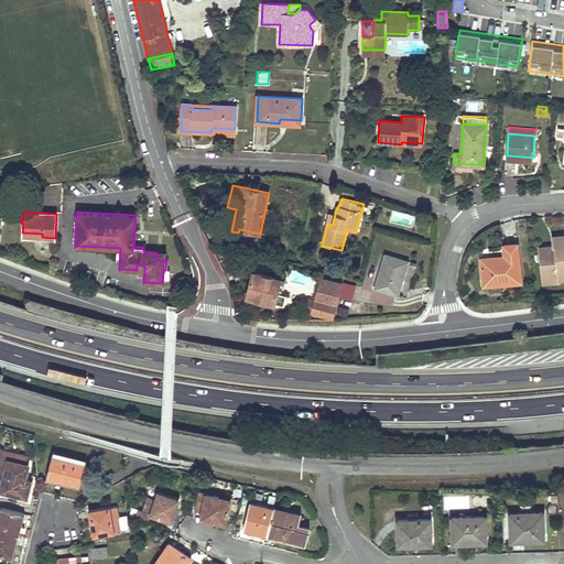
[(542,278),(559,277),(560,279),(563,278),(563,236),(552,237),(553,247),(540,248),(542,278)]
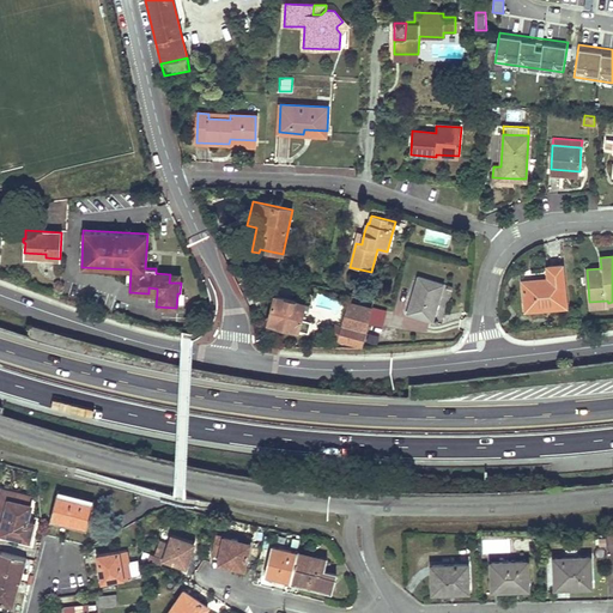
[(522,281),(526,310),(566,307),(562,265),(547,267),(548,278),(522,281)]
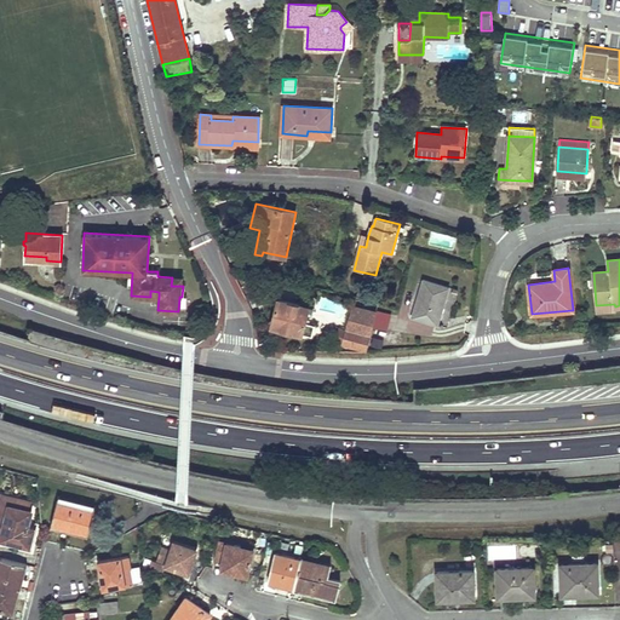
[(440,317),(448,287),(423,280),(412,316),(431,322),(434,316),(440,317)]
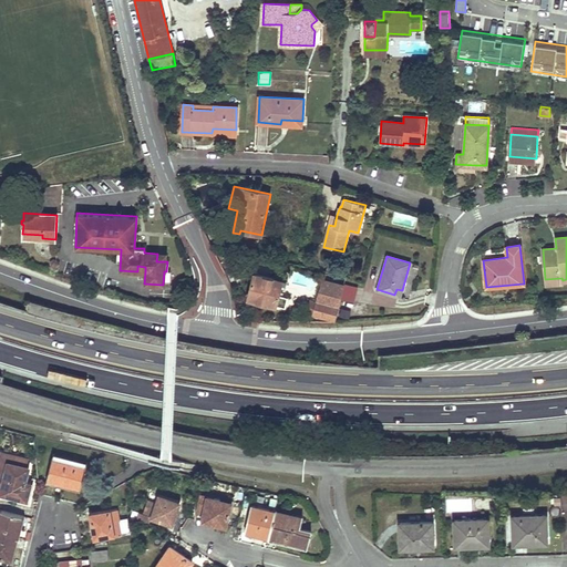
[(288,297),(279,295),(281,285),(287,286),(288,280),(255,272),(248,298),(277,306),(277,305),(286,307),(288,297)]
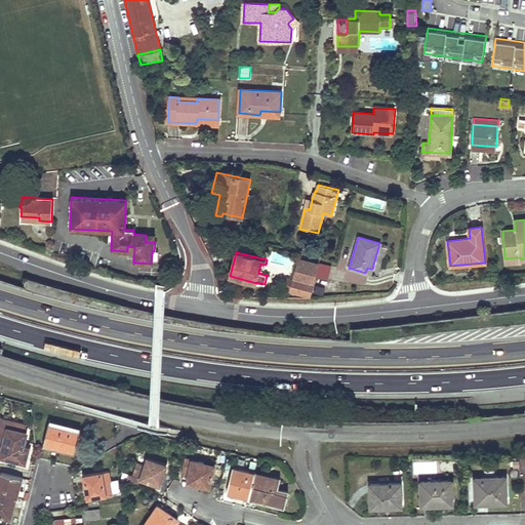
[(291,291),(311,295),(315,278),(319,264),(299,258),(291,291)]
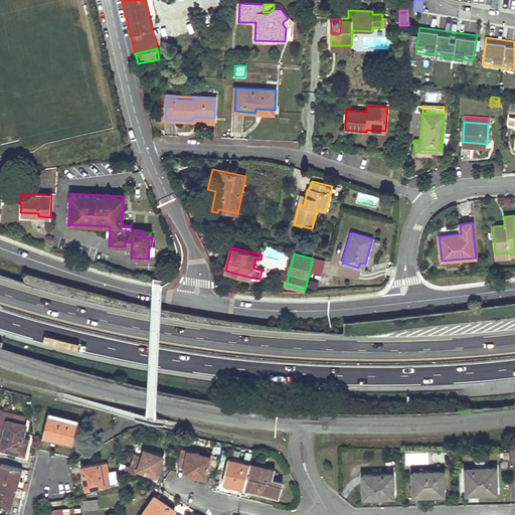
[(323,276),(327,262),(313,259),(309,273),(323,276)]
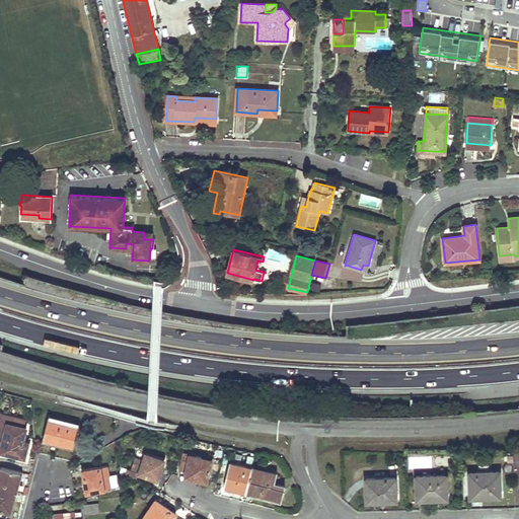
[(25,457),(29,441),(24,440),(27,428),(24,427),(26,421),(2,415),(0,421),(0,449),(2,450),(1,451),(25,458),(25,457)]
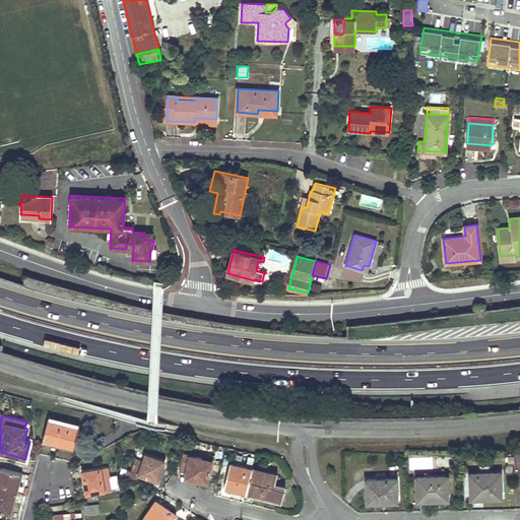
[(74,449),(77,438),(80,426),(49,417),(43,441),(74,449)]
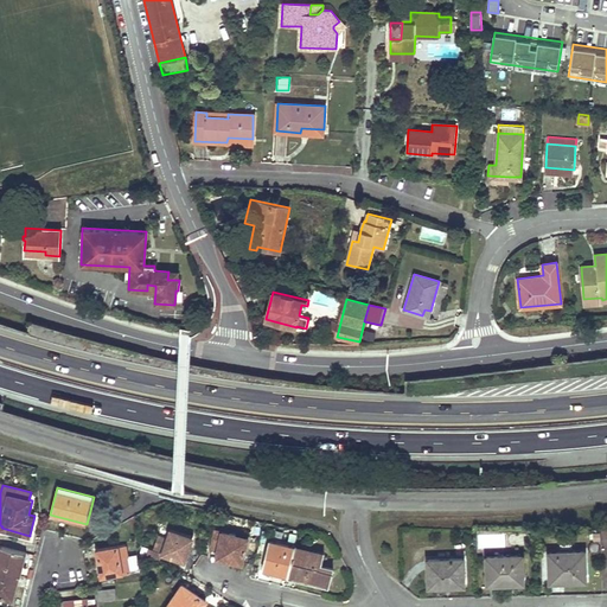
[(192,538),(181,535),(171,531),(168,540),(159,536),(153,551),(163,554),(184,561),(192,538)]
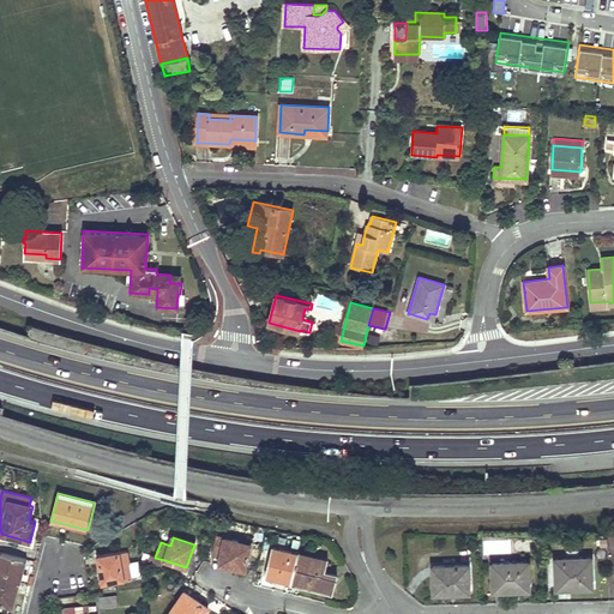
[(251,545),(234,541),(216,537),(212,557),(220,559),(217,565),(234,570),(245,572),(251,545)]
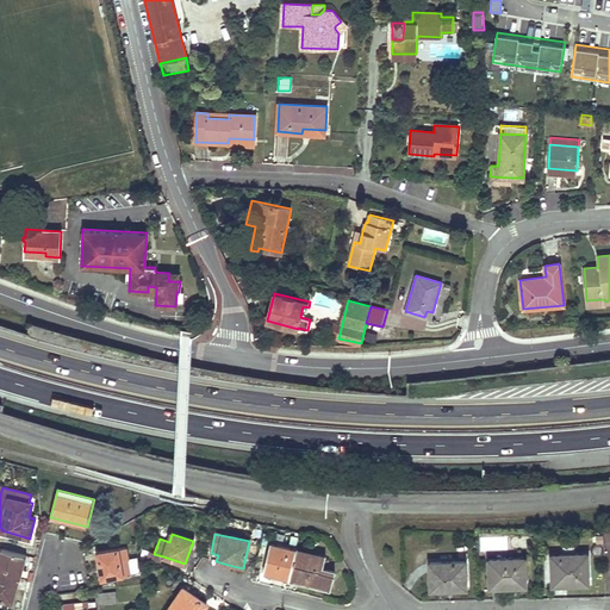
[(291,579),(297,552),(271,546),(263,572),(291,579)]
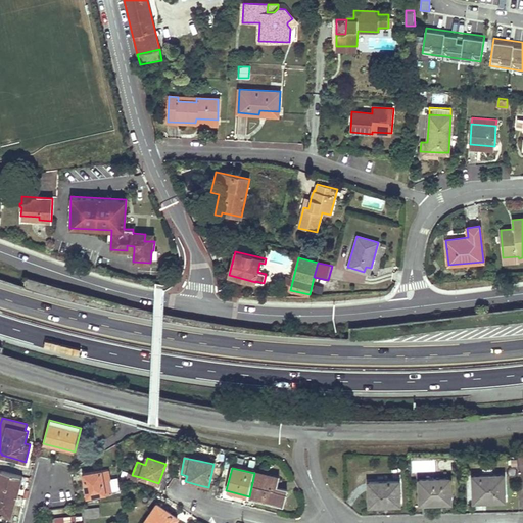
[(97,495),(107,493),(105,481),(110,480),(109,471),(84,475),(87,496),(97,495)]
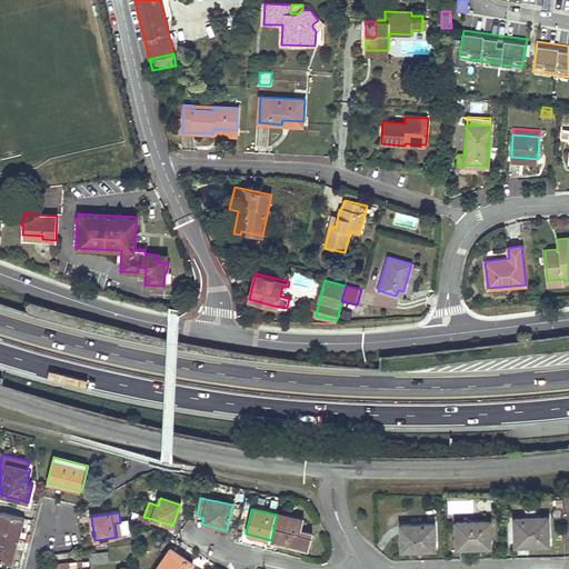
[(0,536),(16,540),(22,518),(1,513),(0,516),(0,536)]
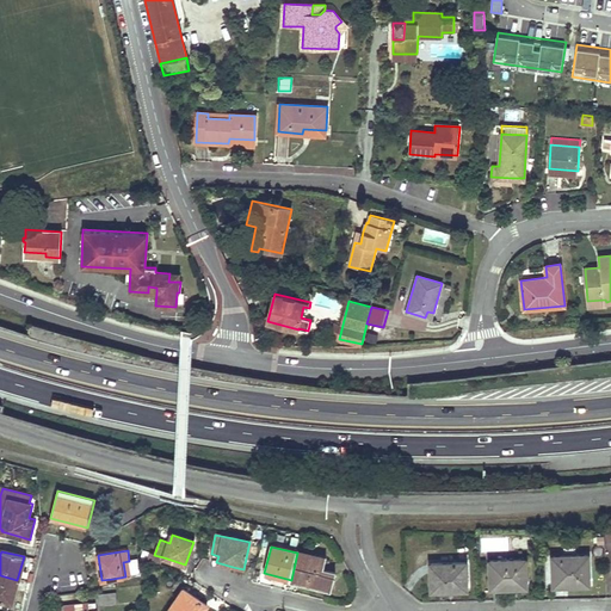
[(297,551),(297,553),(291,580),(328,588),(332,573),(322,571),(323,565),(325,559),(297,551)]
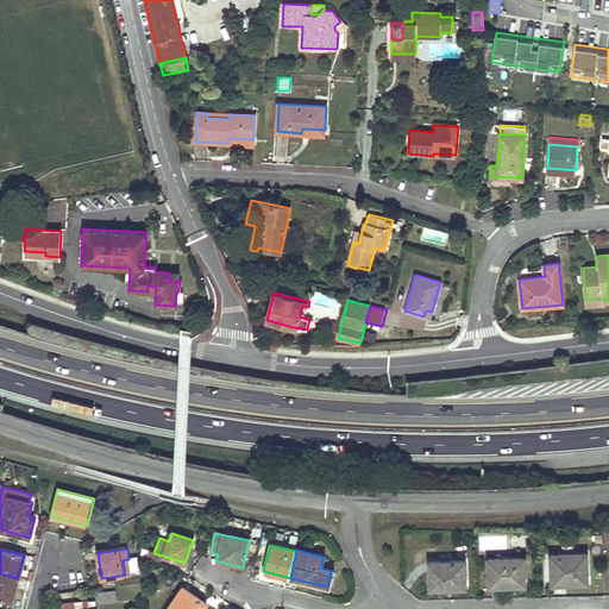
[(154,553),(150,551),(145,563),(159,566),(163,556),(154,553)]
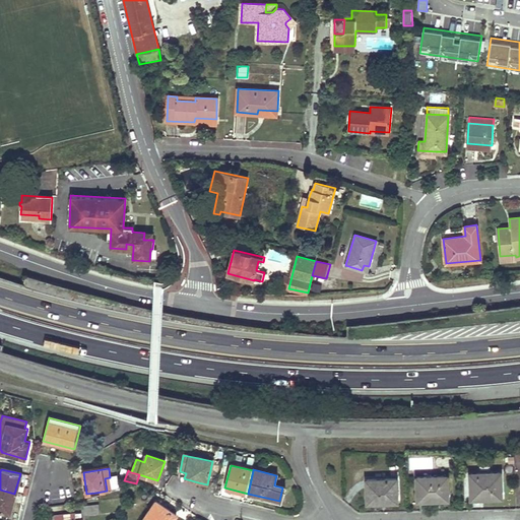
[(489,495),(489,497),(489,498),(502,498),(501,471),(470,472),(471,496),(489,495)]
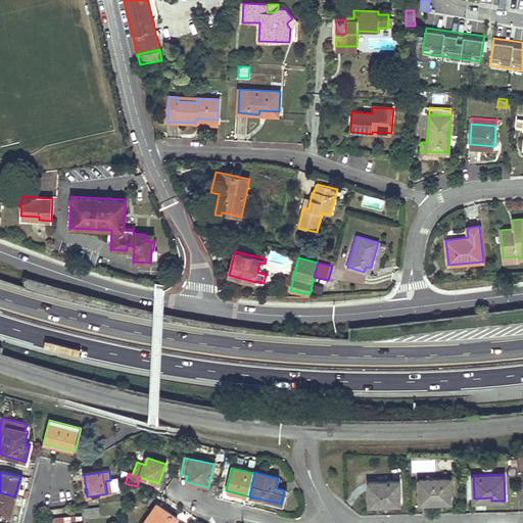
[(110,477),(113,489),(121,488),(117,475),(110,477)]
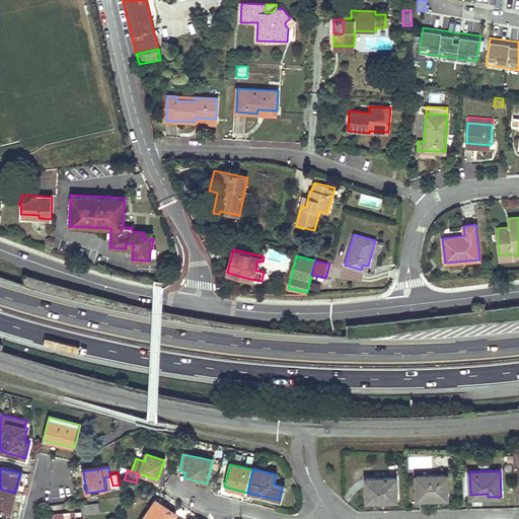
[(418,500),(426,499),(434,499),(434,497),(447,497),(446,474),(417,475),(418,500)]
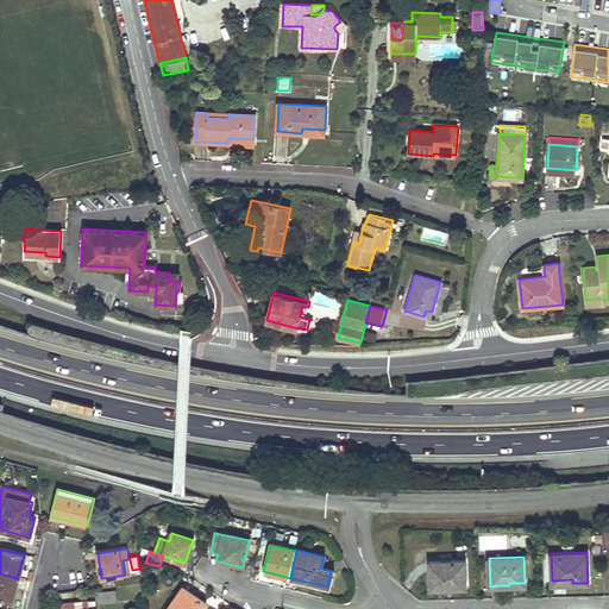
[(434,589),(441,588),(449,588),(449,584),(466,584),(465,560),(429,560),(429,575),(434,573),(434,589)]
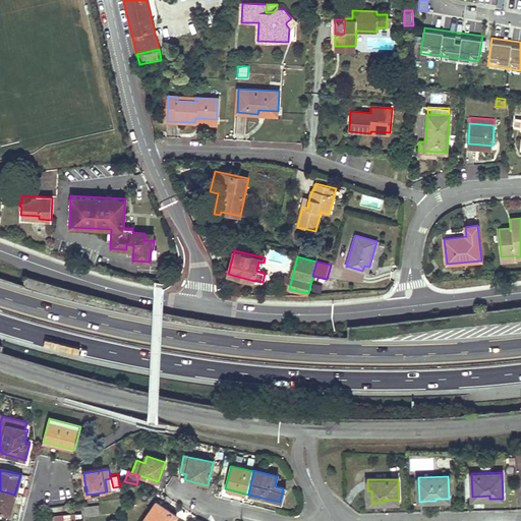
[(14,495),(0,490),(0,512),(9,515),(14,495)]
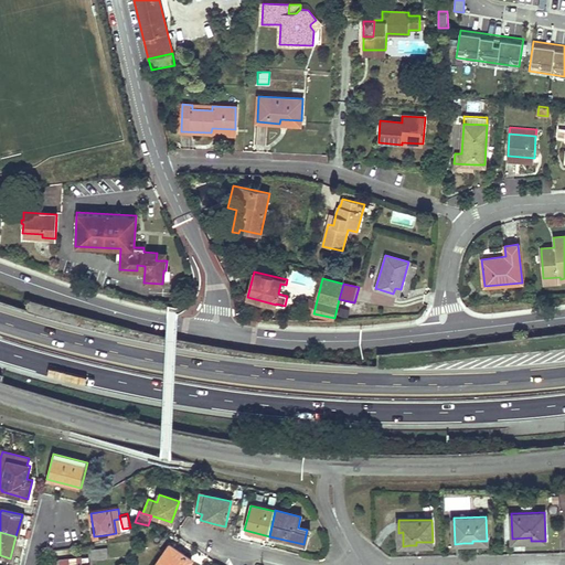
[(188,564),(191,561),(169,546),(156,564),(188,564)]
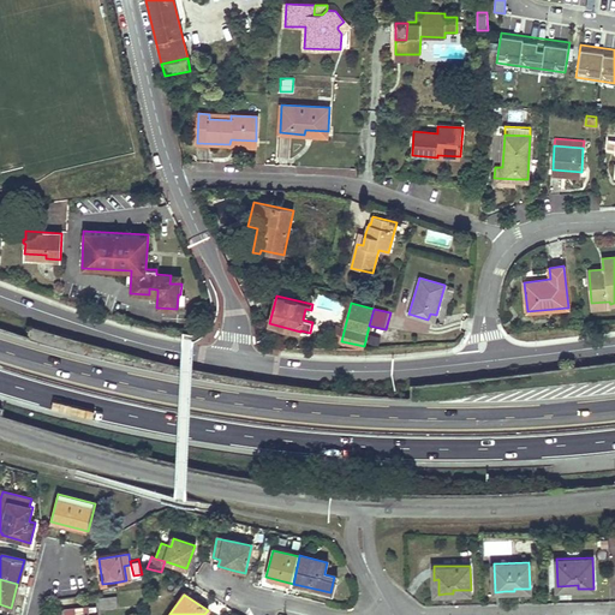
[(101,610),(109,609),(118,608),(117,597),(100,599),(101,610)]
